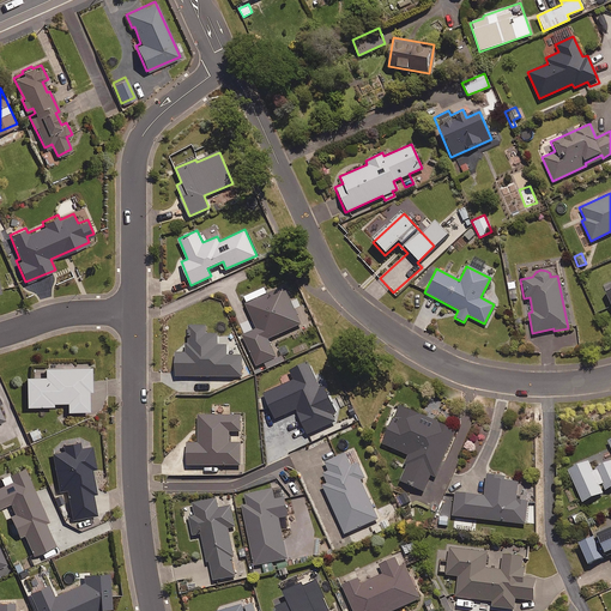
[(610,276),(599,282),(610,307),(610,276)]
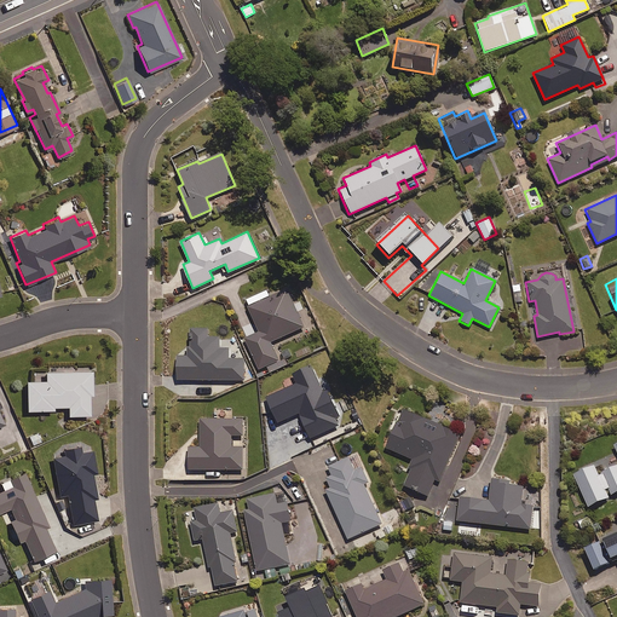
[(511,284),(513,301),(522,300),(519,283),(511,284)]
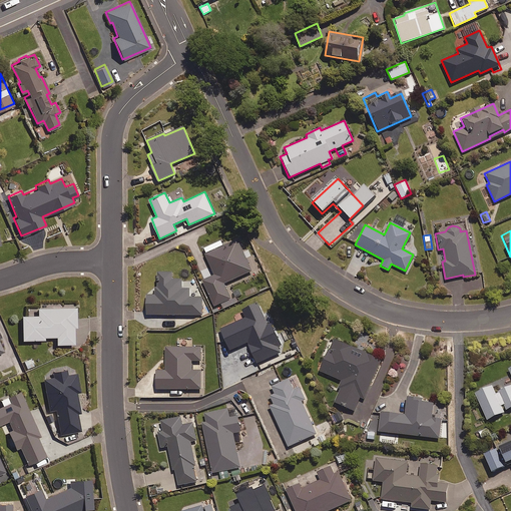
[(250,271),(236,238),(222,244),(220,240),(201,248),(213,275),(202,280),(213,306),(230,298),(223,283),(250,271)]
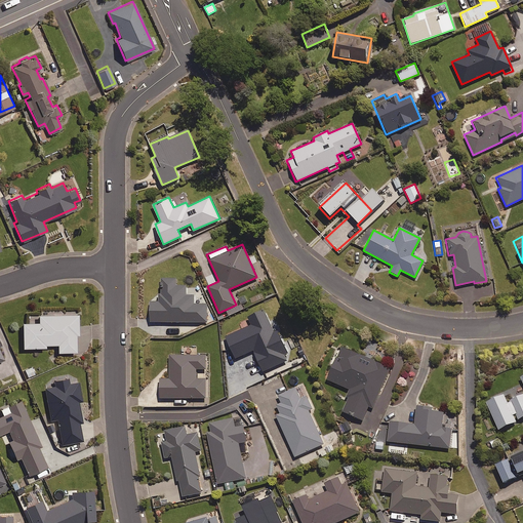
[(176,278),(161,278),(161,294),(158,294),(158,304),(151,304),(151,321),(206,321),(205,304),(194,304),(194,294),(186,294),(186,285),(176,285),(176,278)]
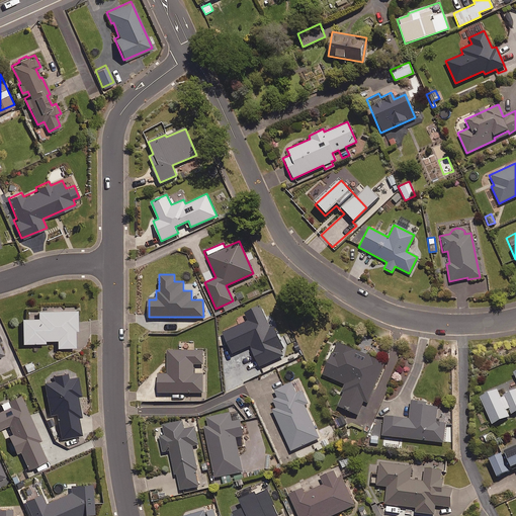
[(269,327),(260,306),(245,313),(248,320),(222,331),(231,353),(250,345),(258,365),(283,355),(279,345),(282,344),(274,325),(269,327)]
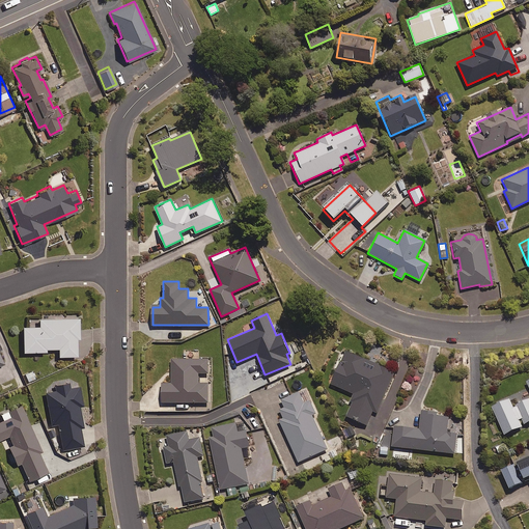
[(38,317),(38,326),(22,326),(22,352),(45,351),(45,347),(57,347),(58,356),(76,355),(76,338),(79,338),(78,317),(38,317)]
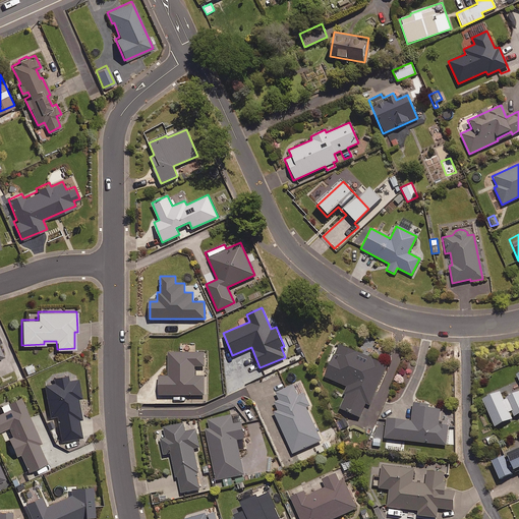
[(387,364),(339,343),(325,376),(348,387),(339,407),(359,416),(365,403),(369,404),(387,364)]
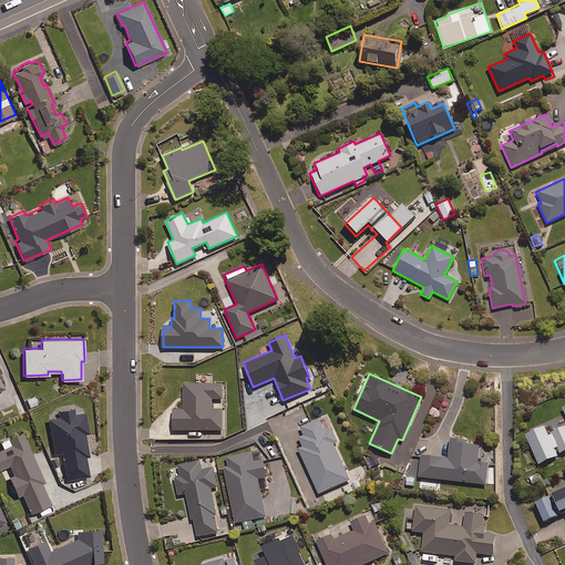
[(222,382),(183,382),(183,408),(173,408),(173,430),(222,429),(222,409),(212,409),(212,398),(223,398),(222,382)]
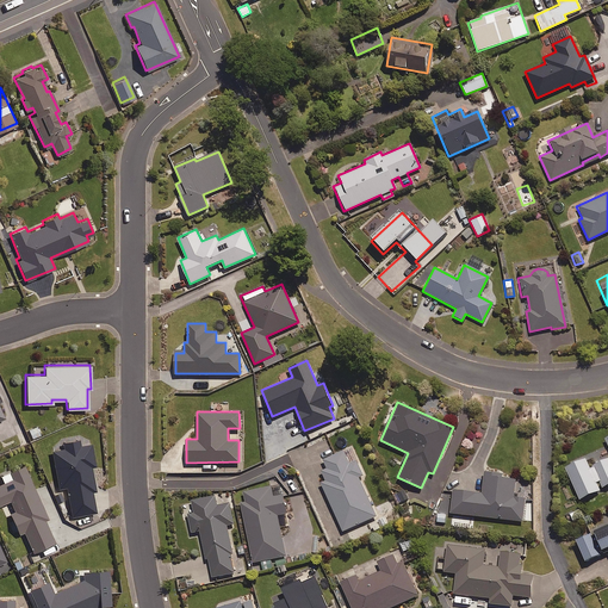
[(607,434),(603,438),(607,448),(607,458),(588,467),(584,458),(564,467),(578,500),(599,491),(597,489),(607,484),(607,434)]
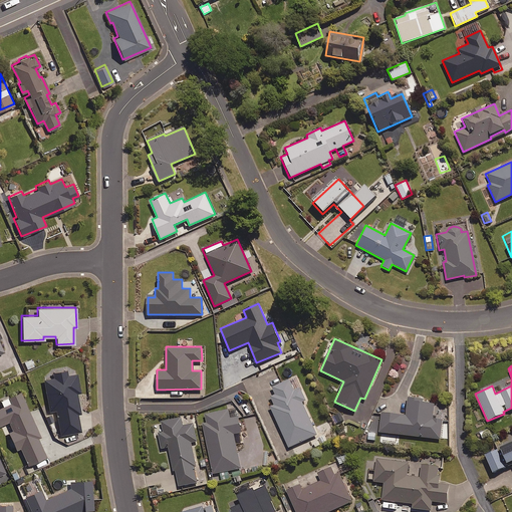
[(66,374),(65,369),(52,371),(53,376),(43,378),(48,410),(55,409),(60,434),(79,431),(76,414),(79,413),(75,392),(78,392),(75,372),(66,374)]
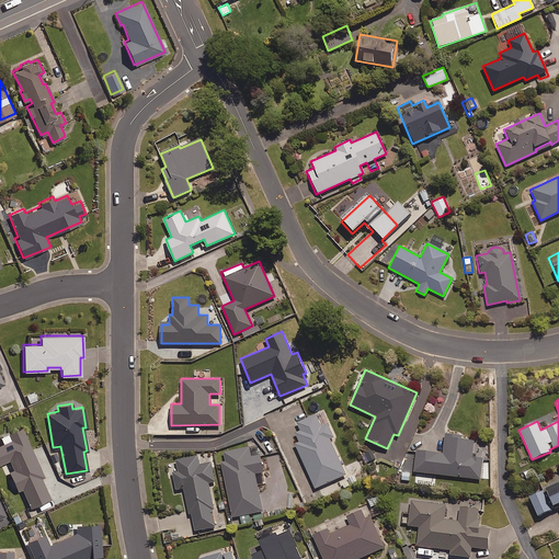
[(333,436),(322,410),(296,421),(300,430),(295,432),(299,441),(294,443),(315,488),(345,474),(329,438),(333,436)]
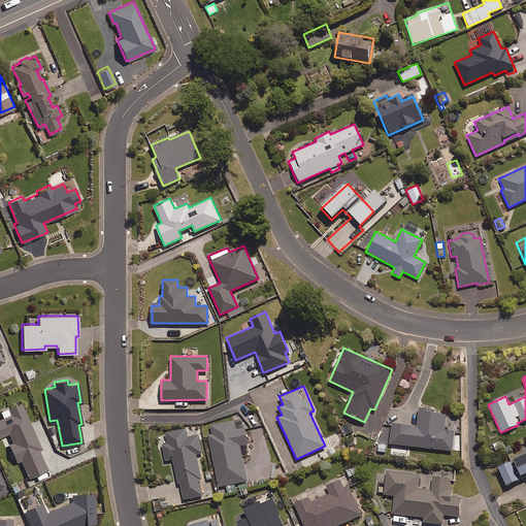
[(39,448),(19,399),(0,406),(0,435),(7,432),(11,441),(7,442),(15,461),(20,459),(28,478),(45,469),(37,450),(39,448)]
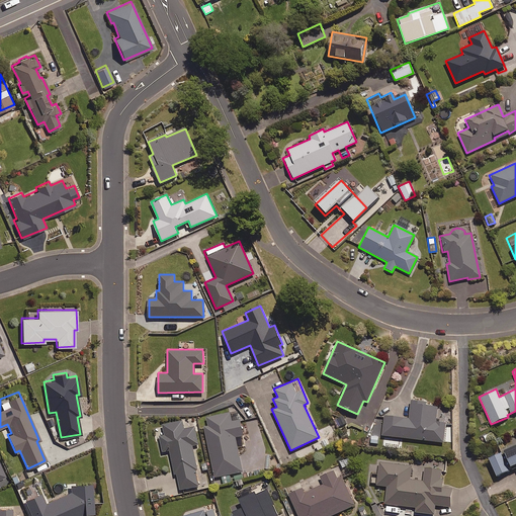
[(426,402),(411,401),(409,418),(384,416),(382,435),(443,442),(446,423),(435,422),(437,407),(426,406),(426,402)]
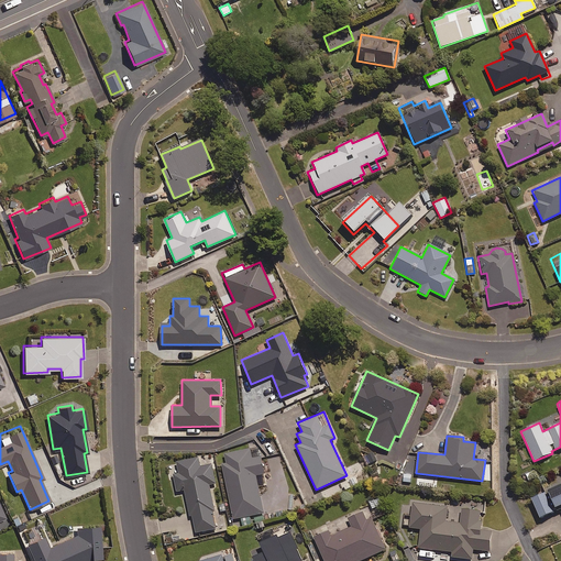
[(227,463),(222,464),(233,518),(240,517),(242,525),(251,524),(250,515),(263,512),(255,474),(265,472),(261,455),(252,458),(250,448),(224,453),(227,463)]
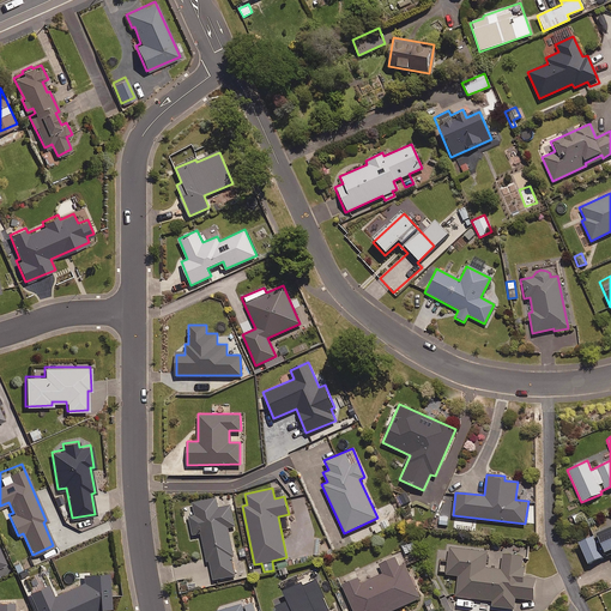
[(64,502),(59,492),(52,496),(56,506),(64,502)]
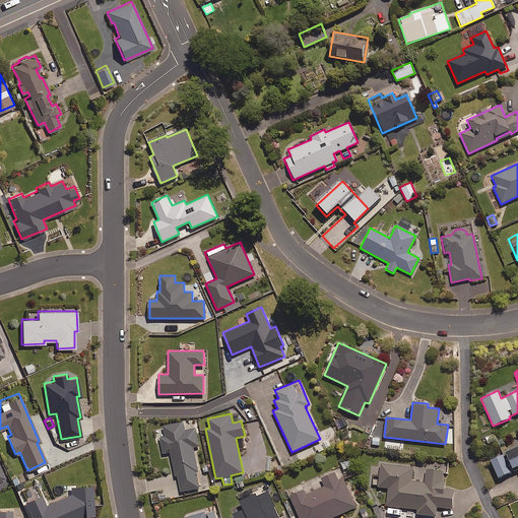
[(184,430),(183,422),(164,425),(165,436),(160,437),(163,453),(172,452),(175,475),(178,475),(180,491),(198,488),(193,447),(198,446),(195,429),(184,430)]
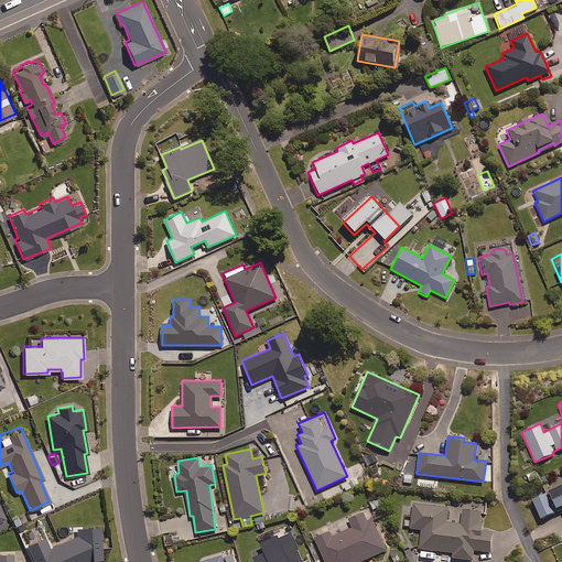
[(561,488),(548,496),(546,493),(531,499),(540,519),(561,508),(561,488)]
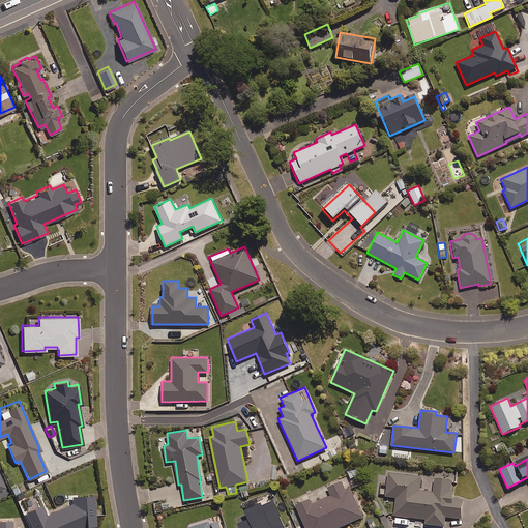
[(358,473),(355,467),(347,471),(350,477),(358,473)]
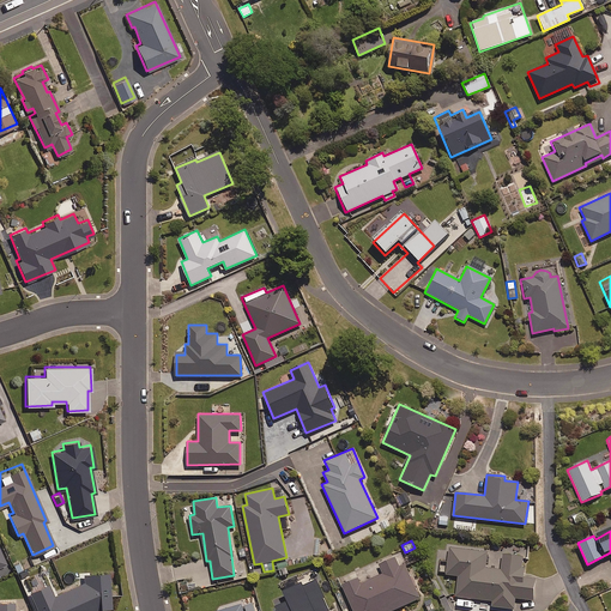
[(537,579),(525,578),(526,568),(521,568),(522,556),(503,554),(501,568),(485,567),(488,550),(449,546),(447,574),(458,575),(455,597),(492,600),(491,606),(514,609),(515,598),(534,599),(537,579)]
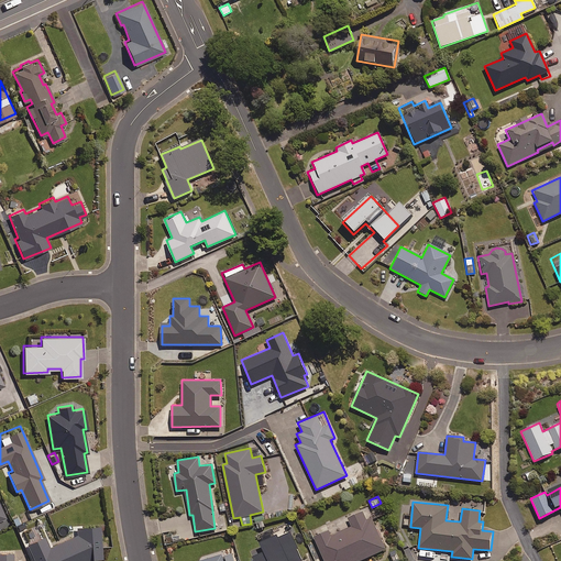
[(372,509),(374,517),(386,513),(383,505),(372,509)]
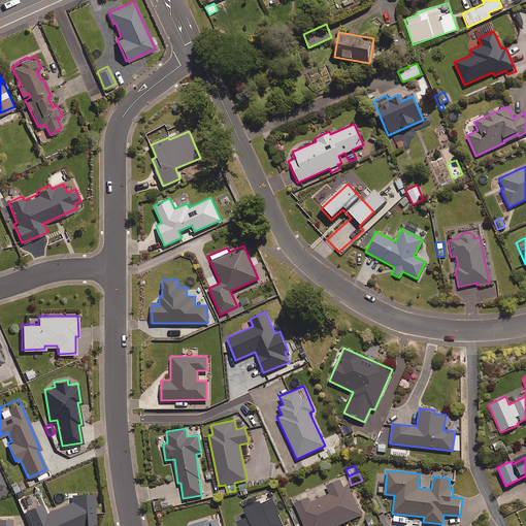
[(343,487),(339,480),(326,486),(329,493),(309,502),(307,497),(294,504),(303,525),(335,525),(361,515),(348,486),(343,487)]
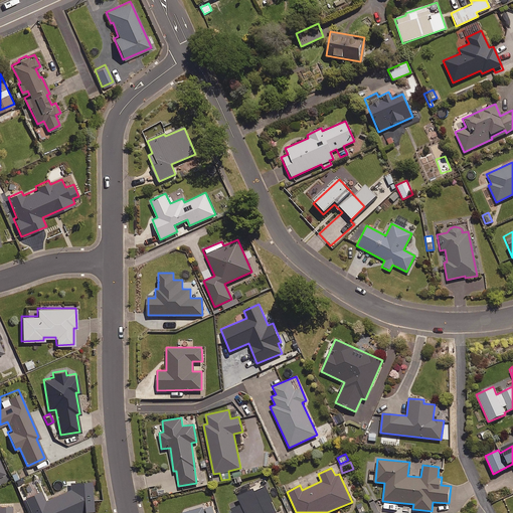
[(79,512),(92,508),(91,480),(68,482),(69,488),(43,500),(39,490),(24,497),(30,512),(79,512)]
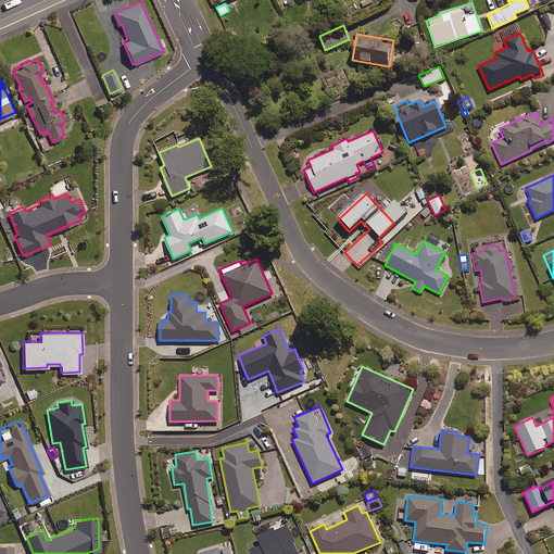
[(261,545),(250,550),(251,553),(298,553),(299,553),(288,526),(275,530),(275,529),(257,536),(261,545)]
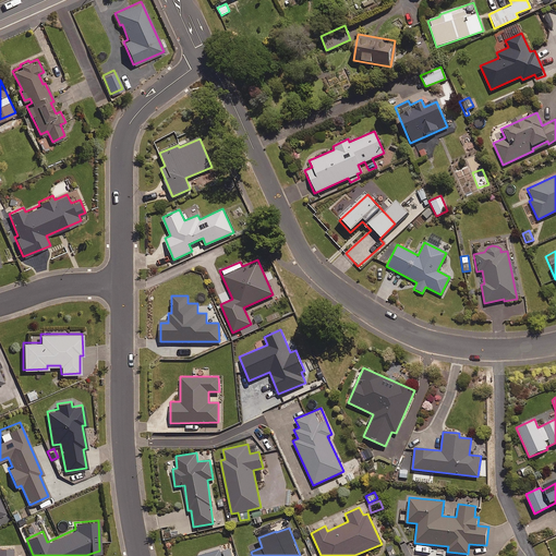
[(385,546),(387,555),(391,555),(396,555),(393,544),(385,546)]
